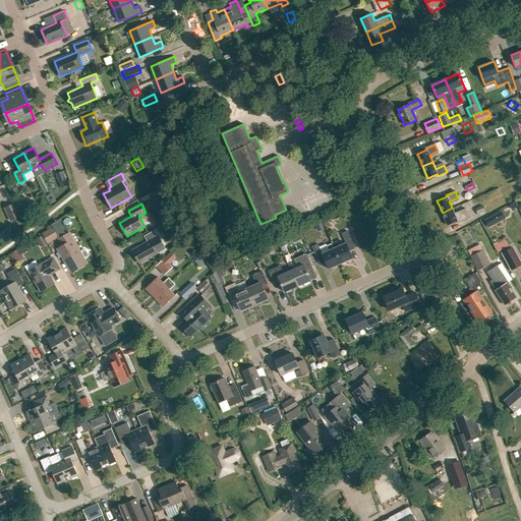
[(4,210),(10,223),(20,218),(14,205),(4,210)]
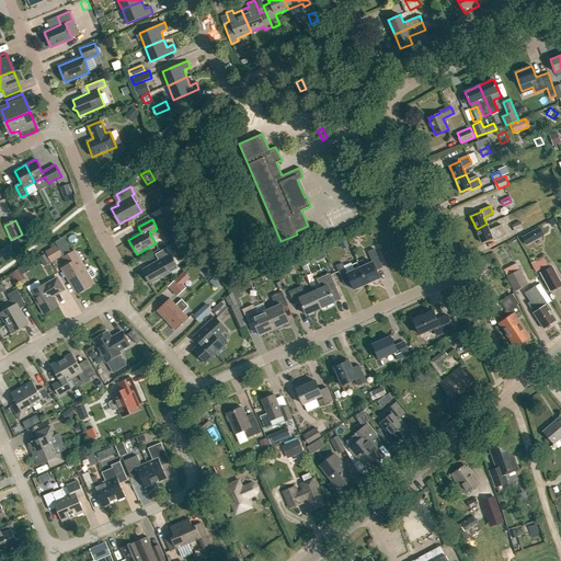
[(512,225),(514,230),(523,227),(521,221),(512,225)]
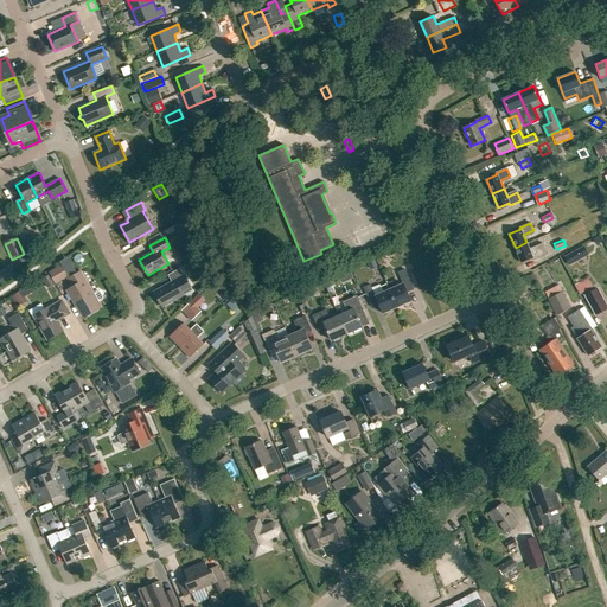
[(516,248),(522,262),(531,259),(531,261),(547,254),(542,243),(530,249),(526,242),(516,248)]
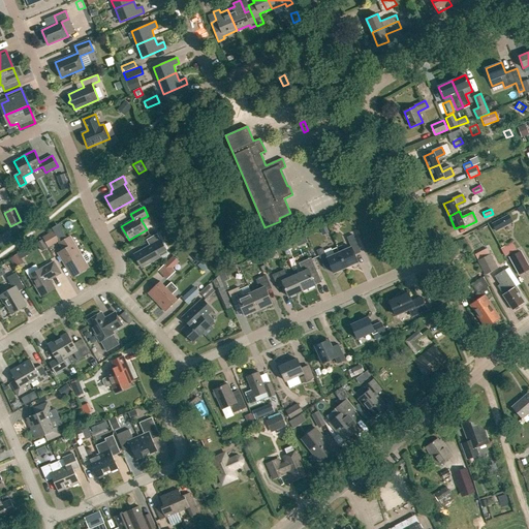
[(502,218),(491,224),(495,231),(506,225),(502,218)]
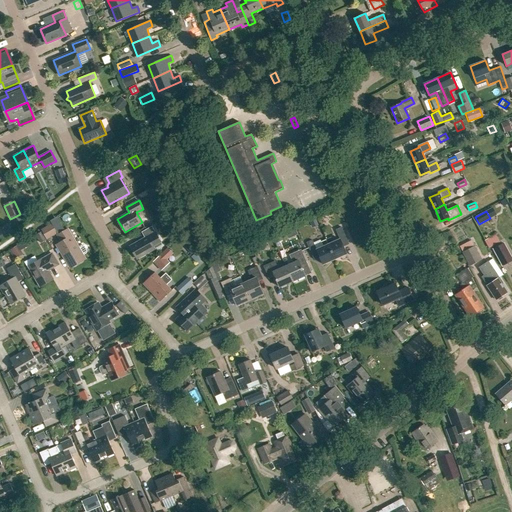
[(51,224),(42,230),(47,239),(56,233),(51,224)]
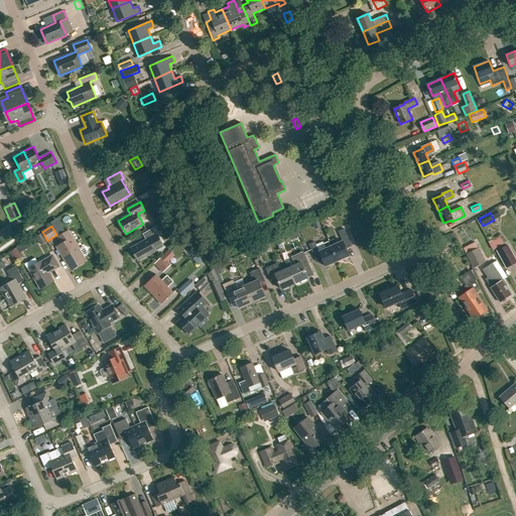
[(146,240),(131,248),(138,261),(157,251),(164,247),(161,242),(153,228),(143,234),(146,240)]
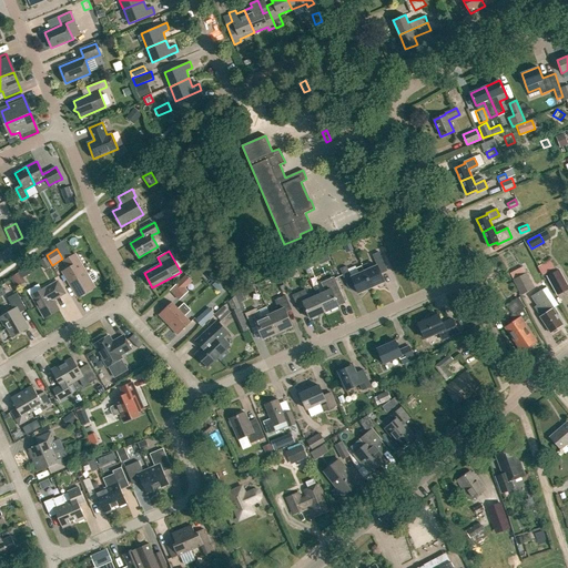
[(317,256),(321,264),(331,260),(327,252),(317,256)]
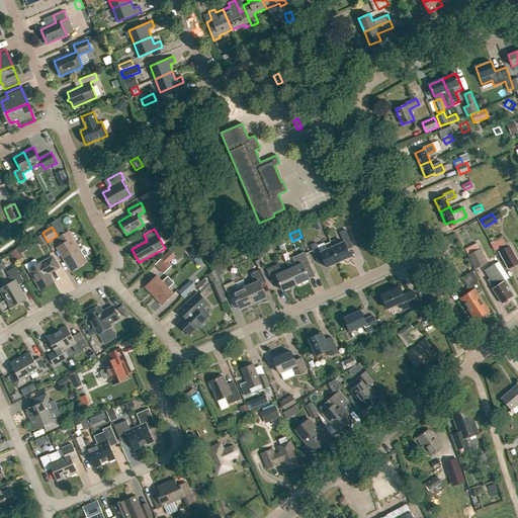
[(332,247),(339,262),(351,257),(347,249),(353,247),(345,230),(340,232),(344,242),(332,247)]
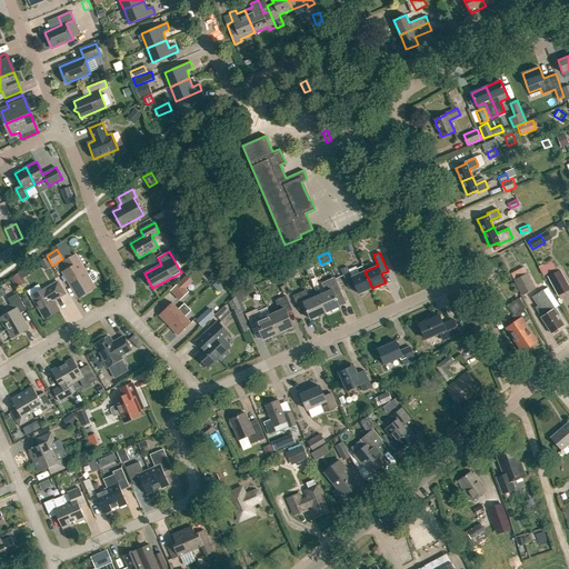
[(63,272),(77,296),(93,286),(92,283),(96,281),(97,279),(93,273),(91,272),(87,275),(75,255),(65,261),(69,269),(63,272)]
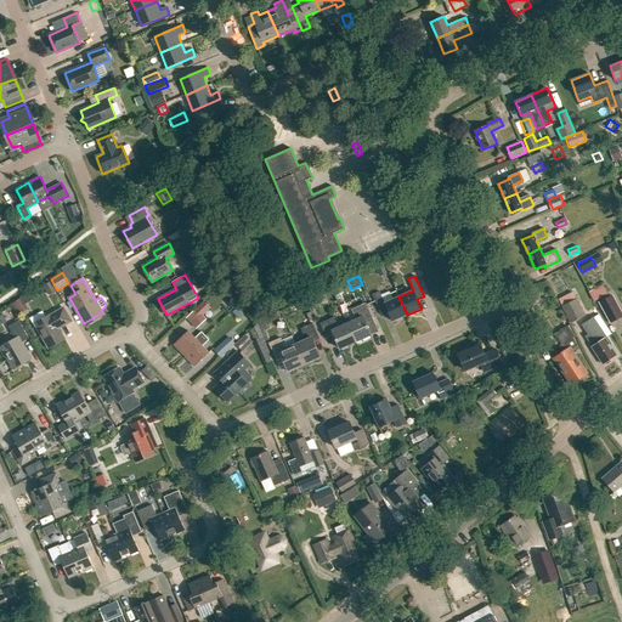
[(50,282),(44,286),(49,294),(50,295),(55,292),(50,282)]
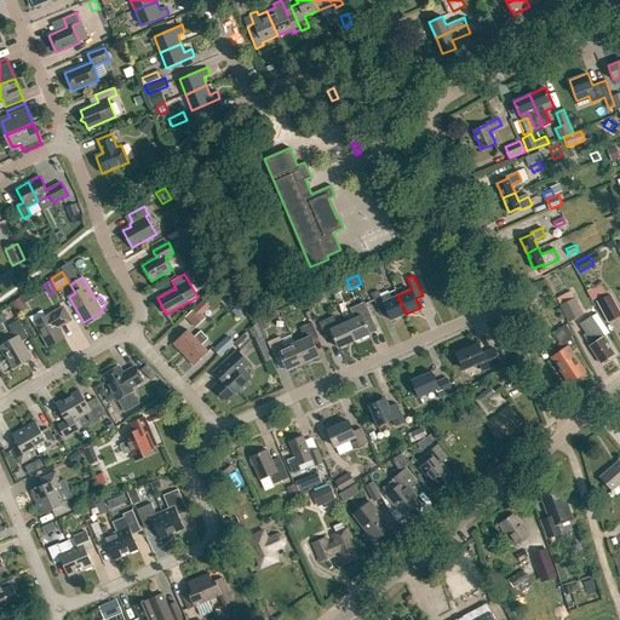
[(586,291),(591,300),(606,293),(601,283),(586,291)]
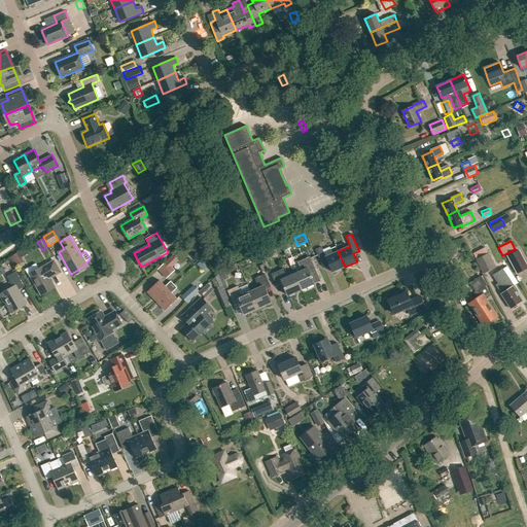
[(484,246),(472,252),(477,260),(488,254),(484,246)]
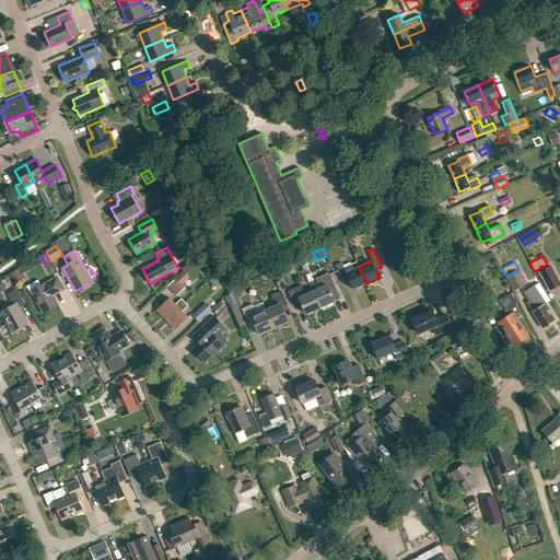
[(350,281),(353,289),(366,283),(359,267),(347,272),(341,263),(335,265),(343,283),(350,281)]
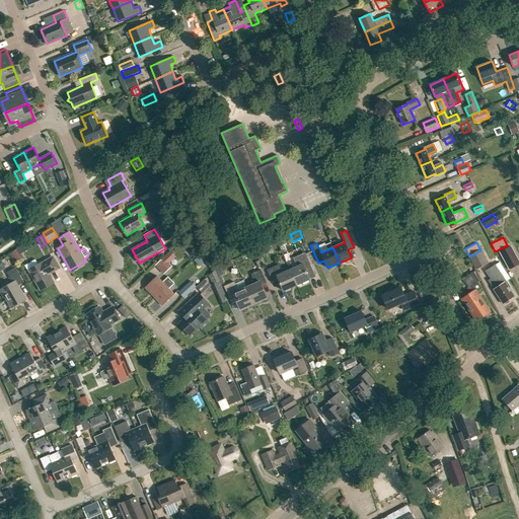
[(518,261),(511,246),(500,252),(510,270),(518,265),(518,261)]
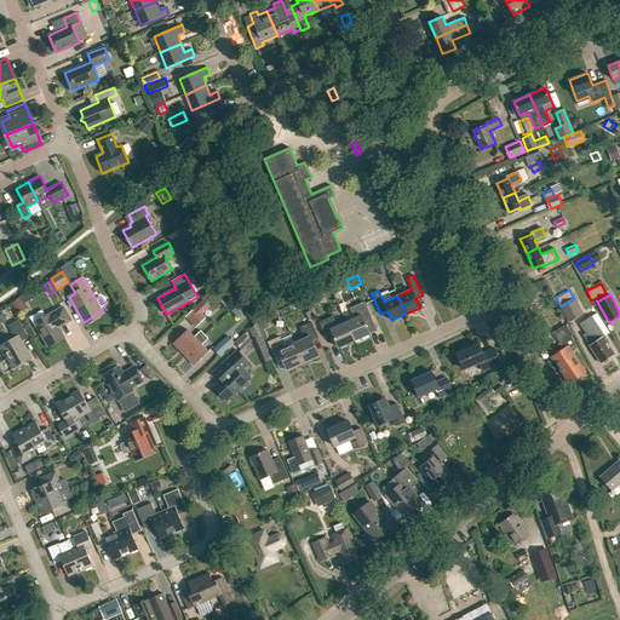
[(22,298),(13,303),(19,314),(28,308),(26,304),(22,298)]
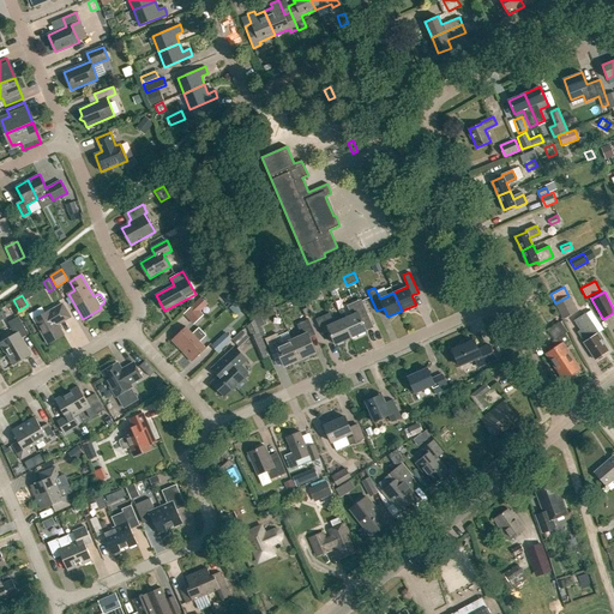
[(555,304),(563,319),(577,311),(569,296),(555,304)]
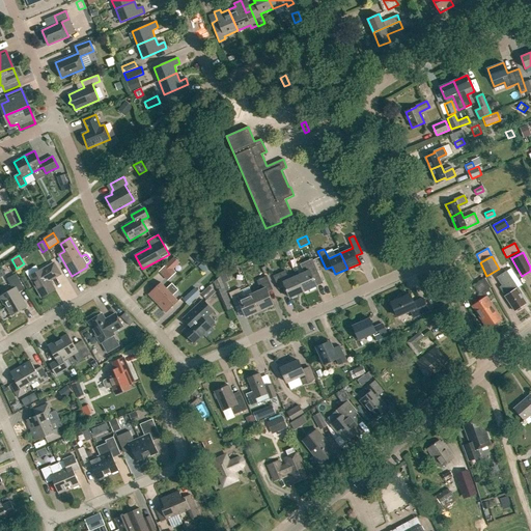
[(160,271),(168,280),(177,272),(174,269),(180,263),(175,257),(160,271)]
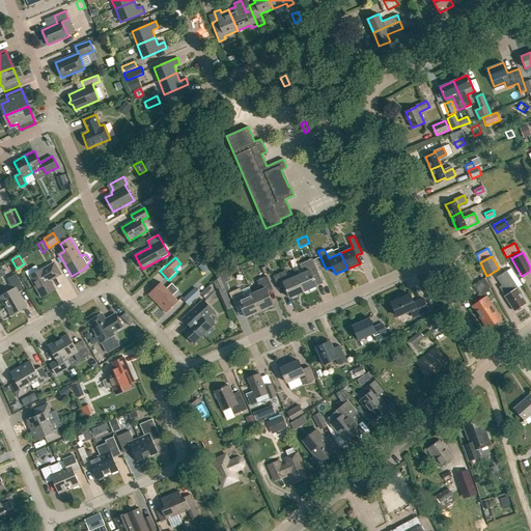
[(297,276),(304,291),(316,286),(312,275),(318,272),(312,258),(300,264),(304,273),(297,276)]
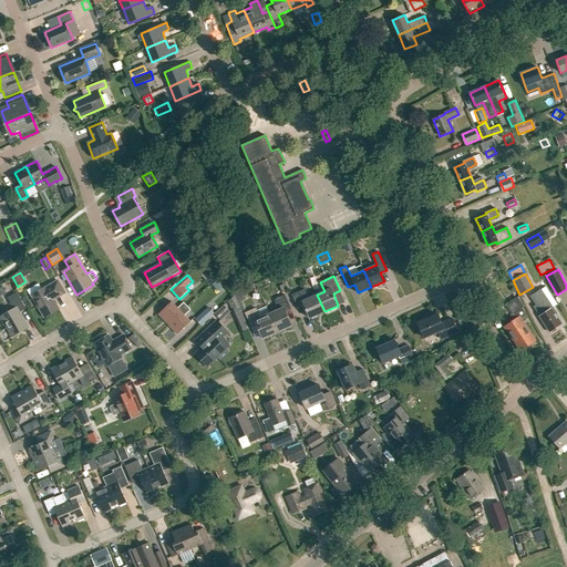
[(39,284),(27,290),(30,296),(31,295),(44,318),(59,310),(53,299),(64,292),(58,280),(47,287),(45,287),(42,289),(39,284)]
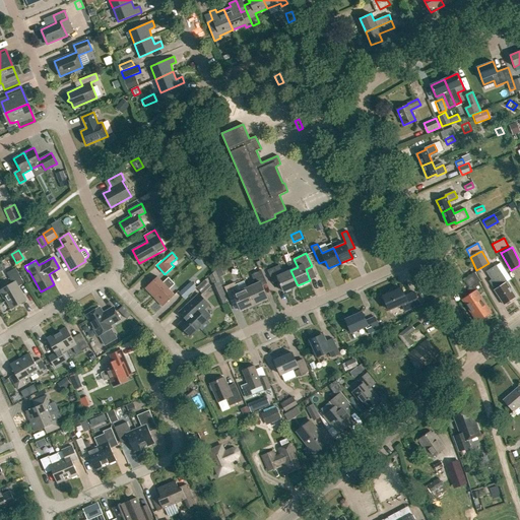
[(490,280),(505,305),(517,297),(508,282),(513,279),(502,262),(488,271),(493,279),(490,280)]
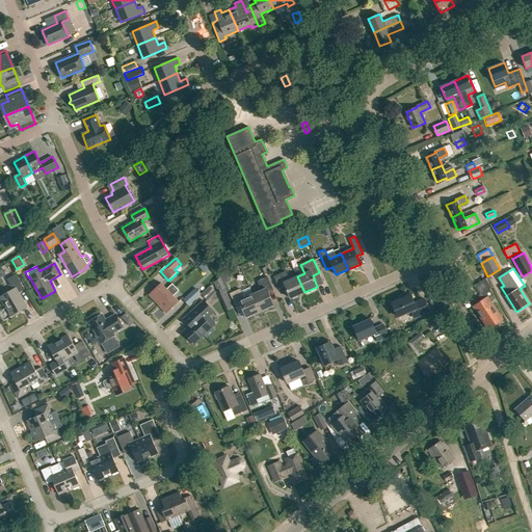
[(286,287),(291,298),(304,292),(297,276),(289,280),(286,271),(273,276),(280,290),(286,287)]
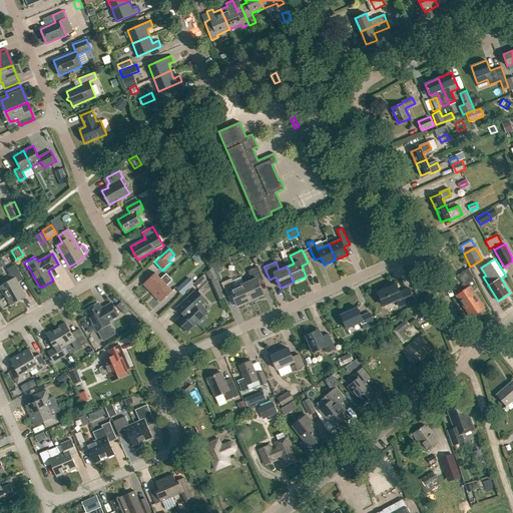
[(0,288),(4,294),(5,294),(11,305),(26,297),(18,283),(24,279),(15,265),(6,270),(12,280),(0,286),(0,288)]
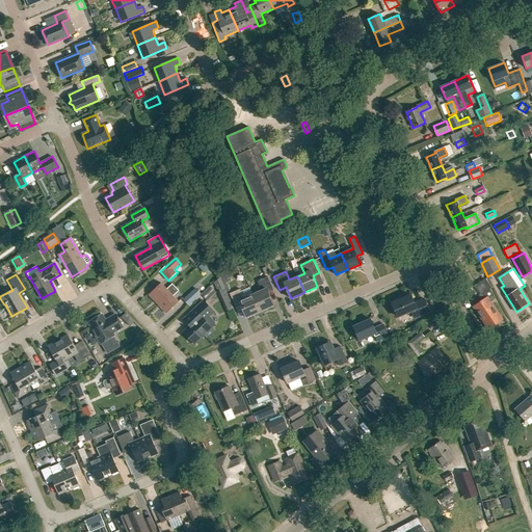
[(253,294),(260,312),(274,306),(268,292),(273,290),(267,276),(257,281),(261,290),(253,294)]
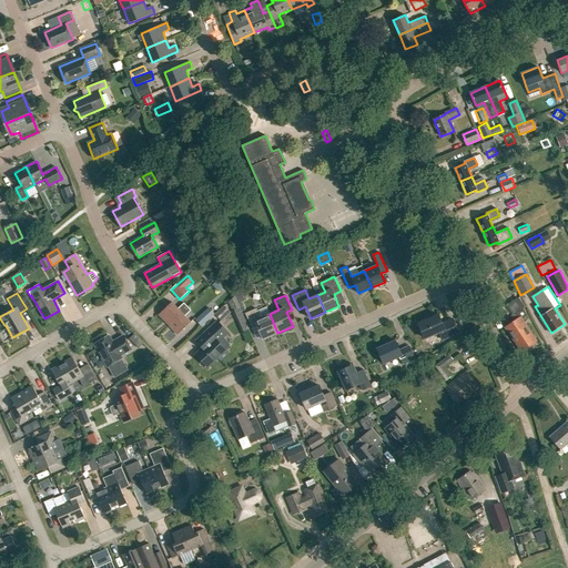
[(250,331),(235,297),(229,302),(242,334),(250,331)]
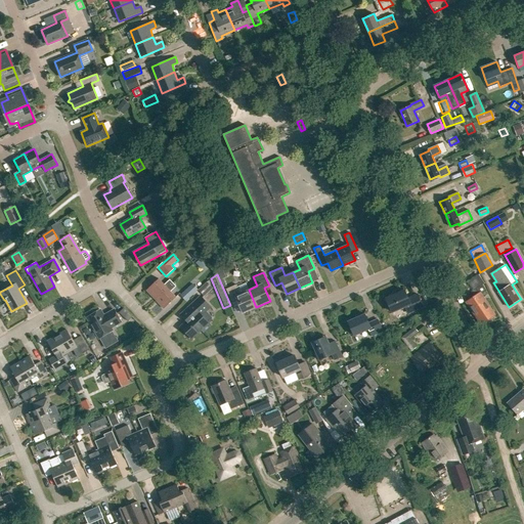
[(466,302),(481,324),(495,315),(481,294),(486,290),(482,285),(484,282),(478,274),(468,281),(474,290),(472,292),(475,296),(466,302)]
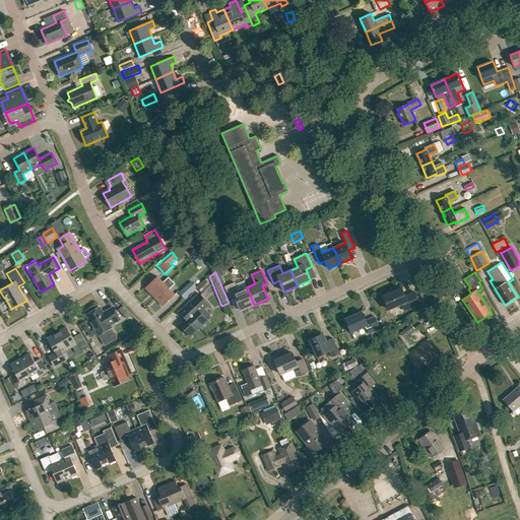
[(145,288),(153,298),(172,280),(169,277),(163,282),(157,276),(145,288)]
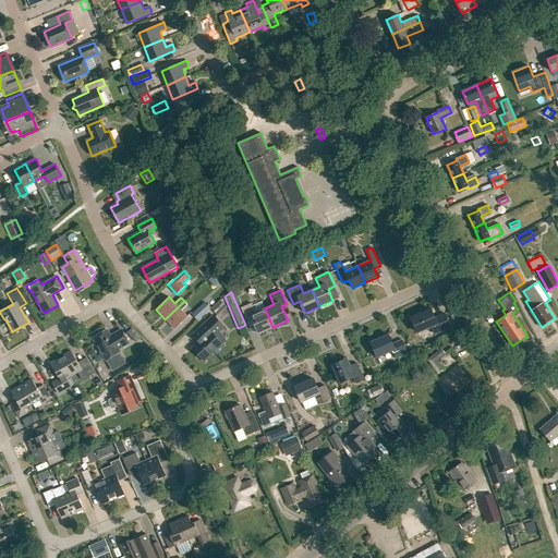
[(165,319),(174,329),(187,316),(182,311),(187,305),(184,301),(165,319)]
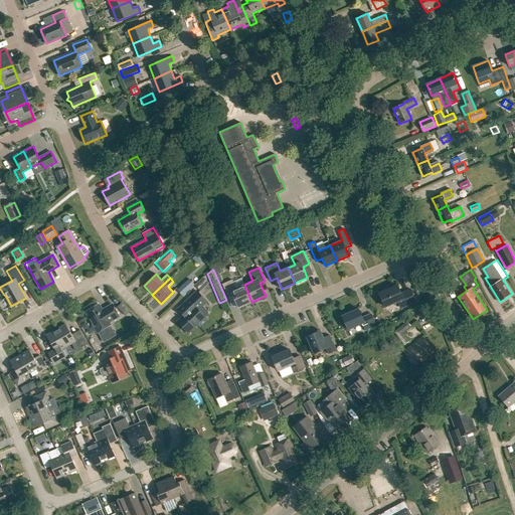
[(202,278),(194,286),(200,292),(208,284),(202,278)]
